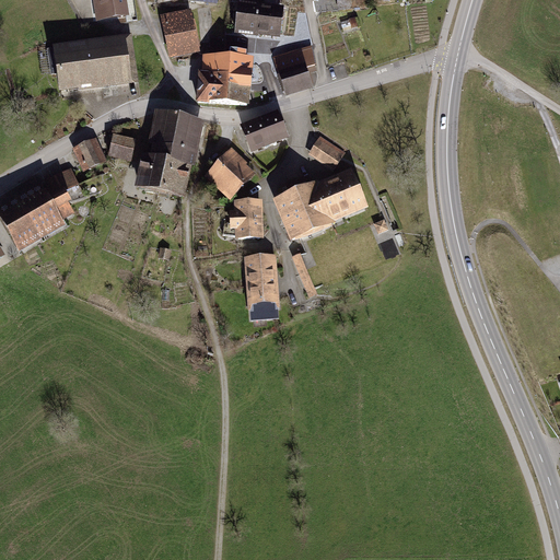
[(124,0),(101,0),(104,21),(126,16),(124,0)]
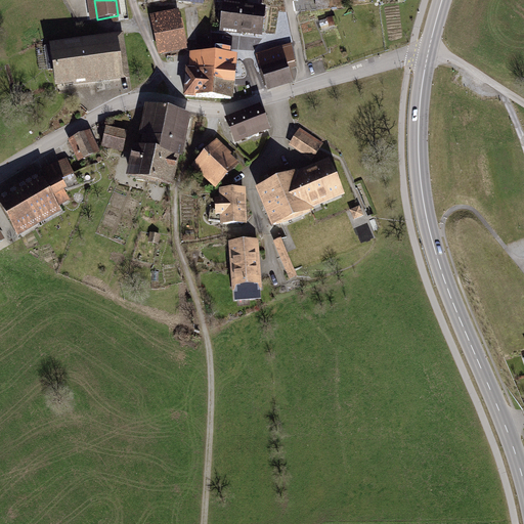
[(306,10),(326,8),(326,4),(329,4),(328,0),(309,0),(310,1),(316,1),(316,6),(306,7),(306,10)]
